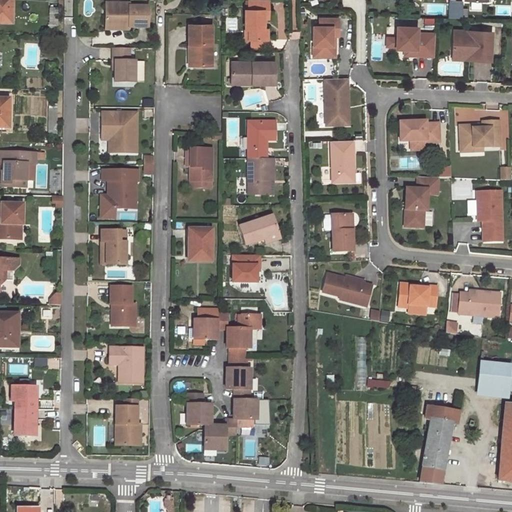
[(0,0),(0,20),(11,21),(11,0),(0,0)]
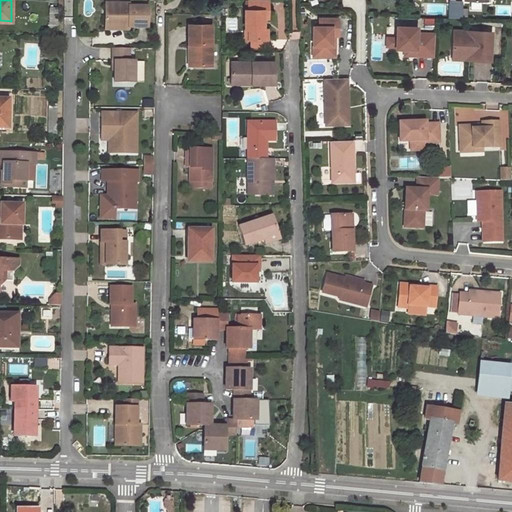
[(262,18),(268,18),(268,0),(248,0),(249,10),(247,10),(247,30),(250,30),(250,39),(268,39),(268,29),(262,29),(262,18)]
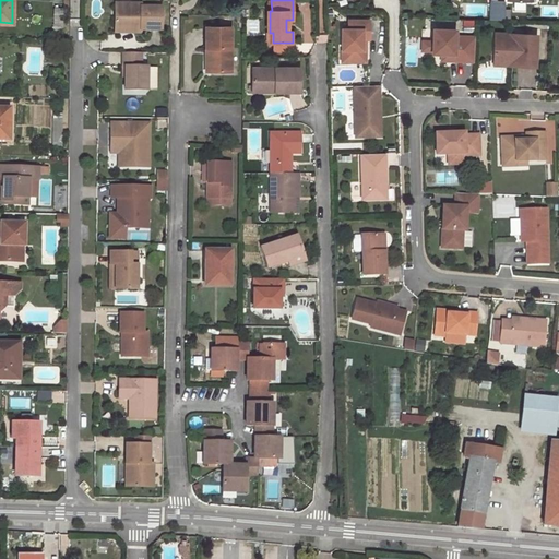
[(490,2),(489,14),(503,14),(504,3),(490,2)]
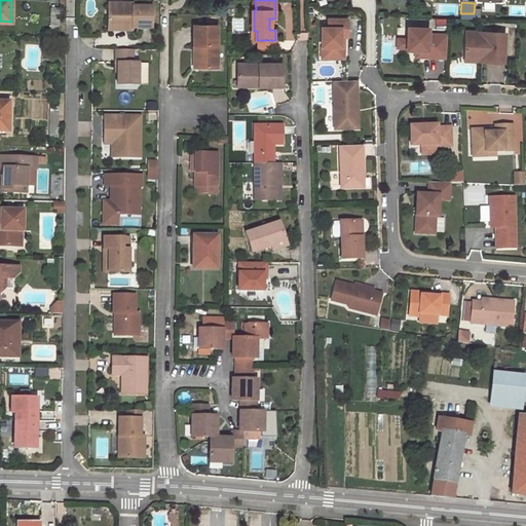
[(124,8),(109,8),(108,26),(133,26),(133,28),(152,29),(152,7),(133,6),(133,4),(124,3),(124,8)]
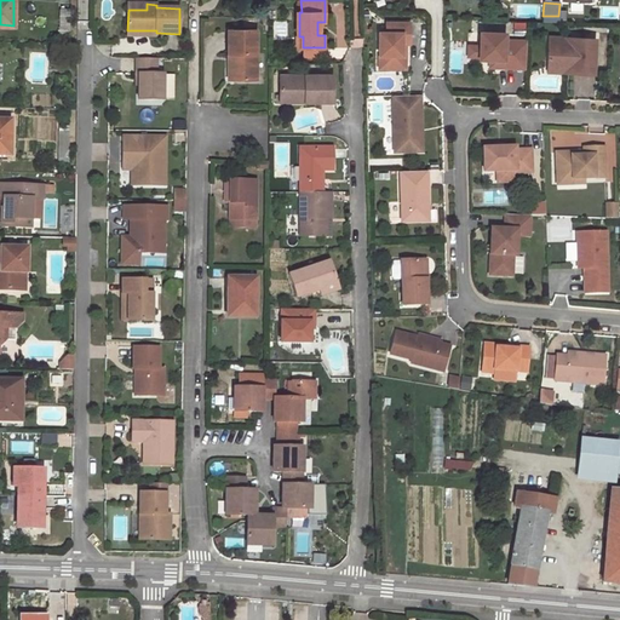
[(517,7),(517,17),(529,17),(528,6),(517,7)]
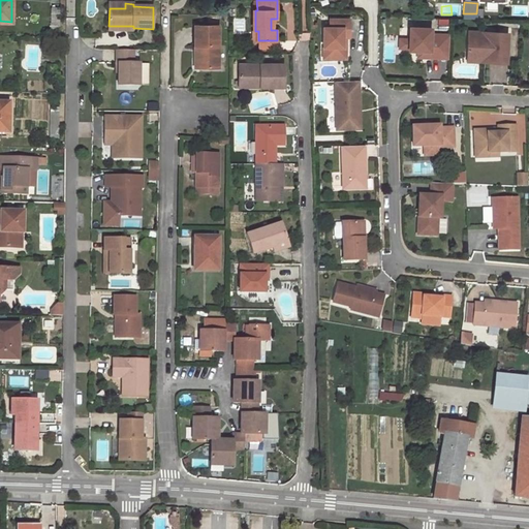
[(60,8),(52,8),(52,38),(60,38),(60,8)]
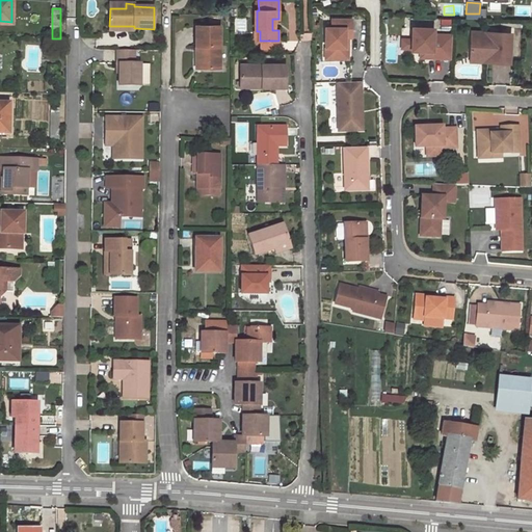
[(351,19),(330,19),(330,27),(325,27),(324,58),(342,59),(342,49),(347,49),(347,37),(351,37),(351,19)]
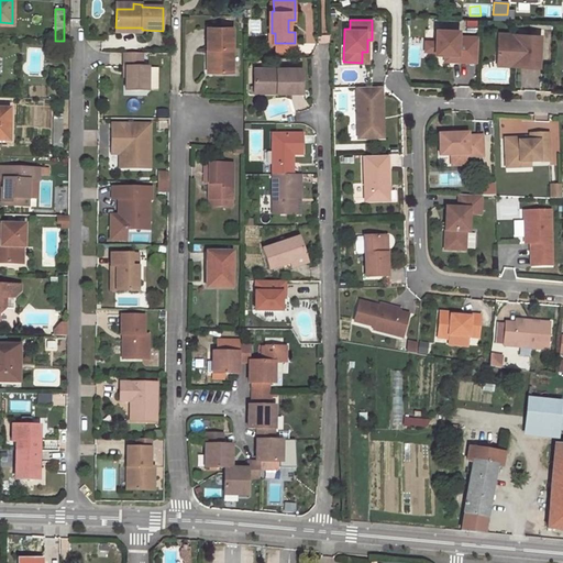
[(233,26),(208,26),(208,50),(212,50),(212,70),(233,70),(233,26)]
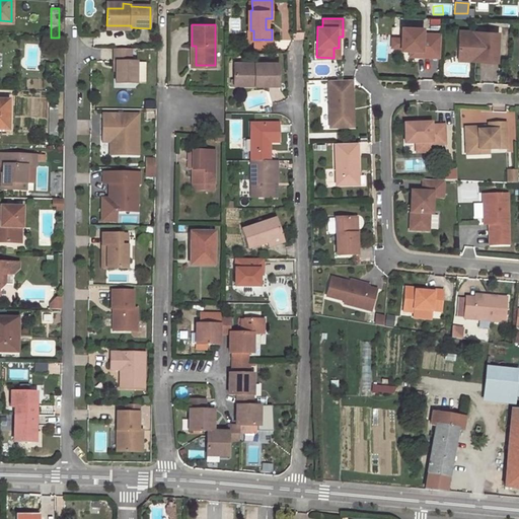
[(423,27),(402,27),(401,49),(410,50),(414,50),(414,56),(432,57),(433,33),(423,33),(423,27)]
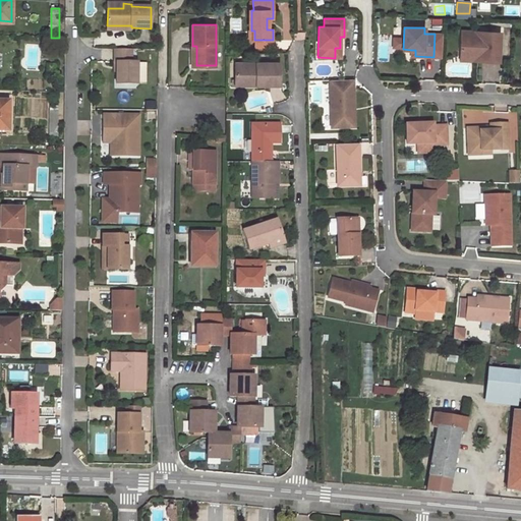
[(501,33),(471,31),(471,36),(461,36),(460,54),(480,55),(480,61),(499,62),(501,33)]
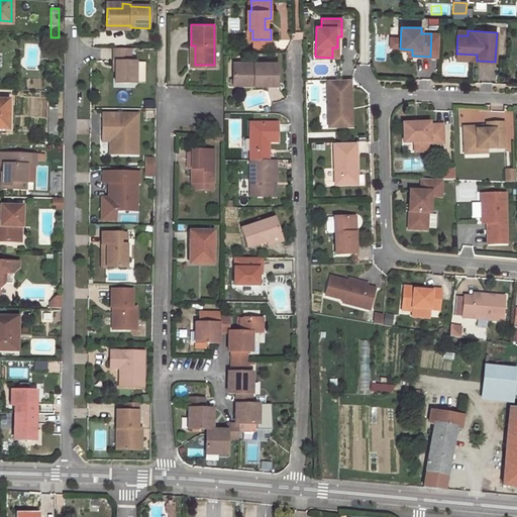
[(439,34),(431,33),(430,57),(438,57),(439,34)]
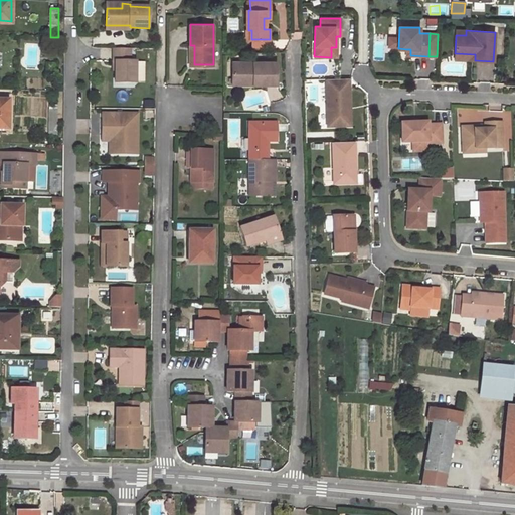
[(130,48),(113,48),(113,61),(115,61),(115,82),(135,82),(136,61),(130,61),(130,48)]
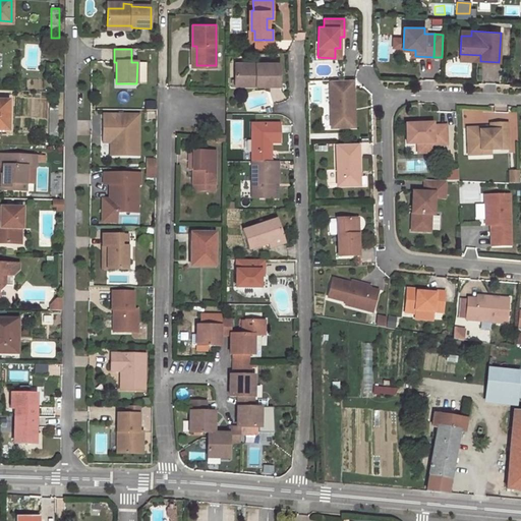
[(237,64),(237,82),(254,81),(254,85),(280,85),(280,64),(237,64)]
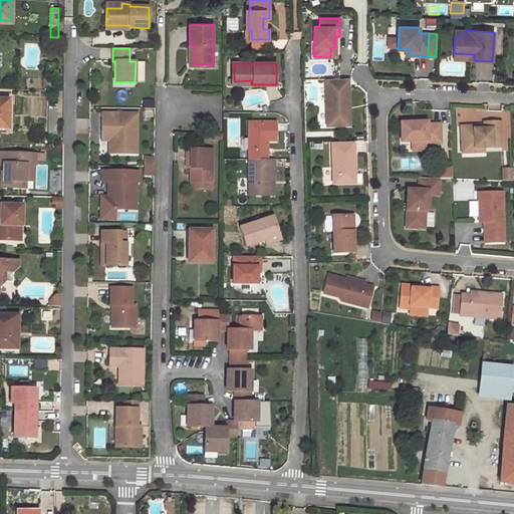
[(347,78),(324,78),(326,125),(344,124),(344,106),(348,106),(347,78)]
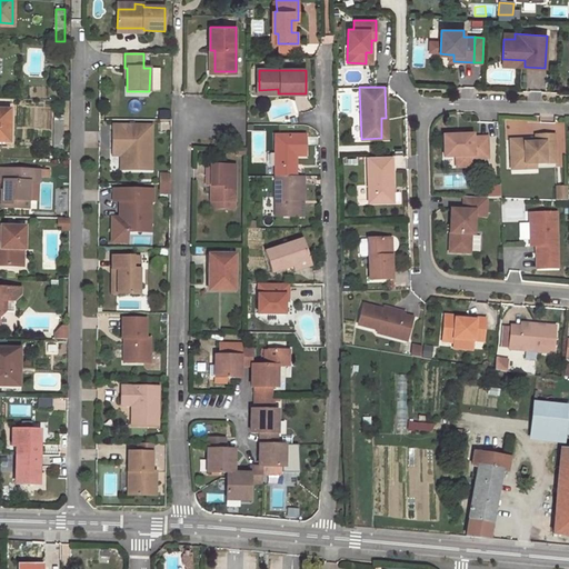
[(0,110),(0,140),(9,141),(9,110),(0,110)]
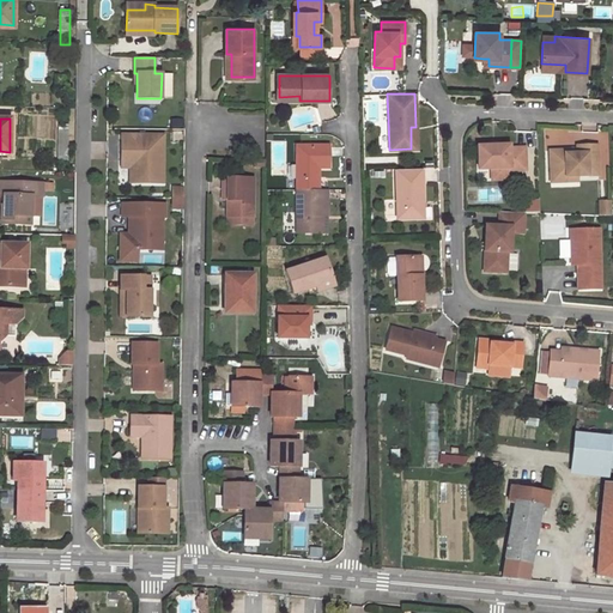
[(58,129),(58,161),(68,161),(68,129),(58,129)]
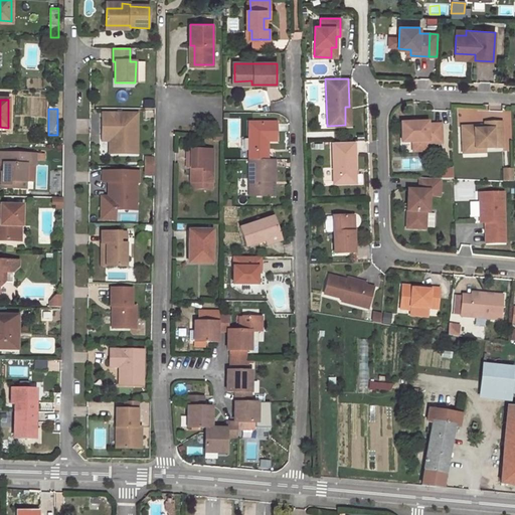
[(137,114),(102,113),(101,134),(109,134),(109,154),(129,154),(129,131),(137,132),(137,114)]
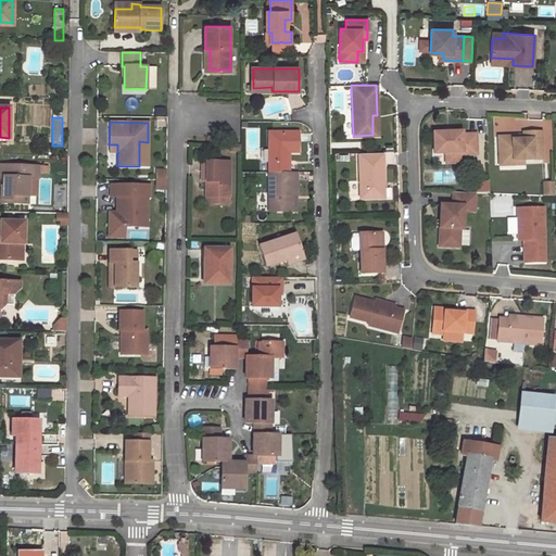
[(523,136),(497,137),(498,161),(523,160),(542,159),(541,131),(522,133),(523,136)]
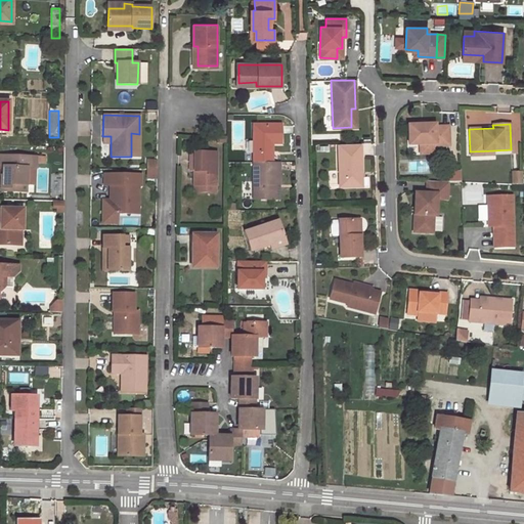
[(281,126),(254,126),(254,164),(273,164),(273,149),(269,149),(269,143),(273,144),(282,144),(281,126)]
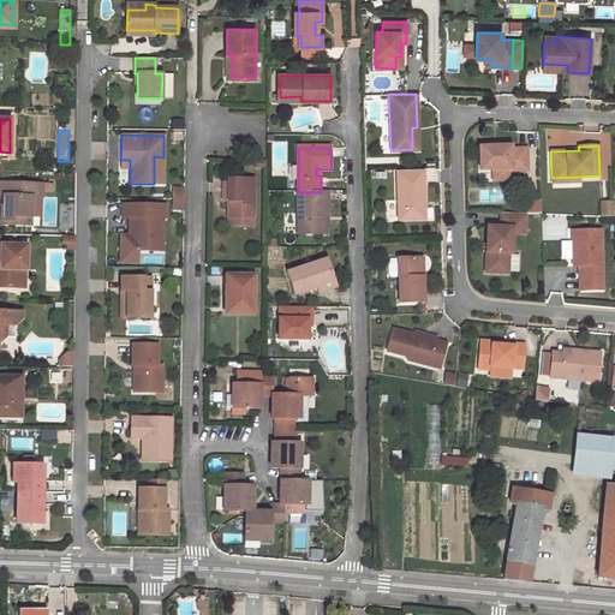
[(511,149),(481,148),(479,172),(511,173),(511,175),(527,175),(529,153),(511,153),(511,149)]
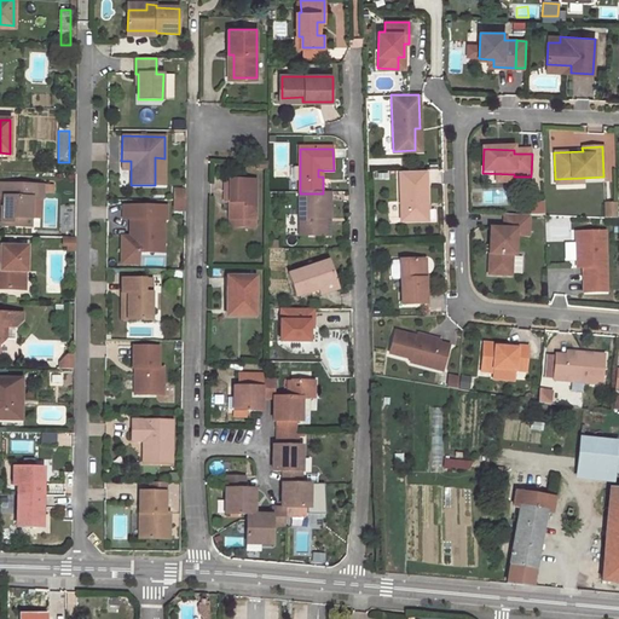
[(426,169),(399,171),(400,220),(428,219),(426,169)]
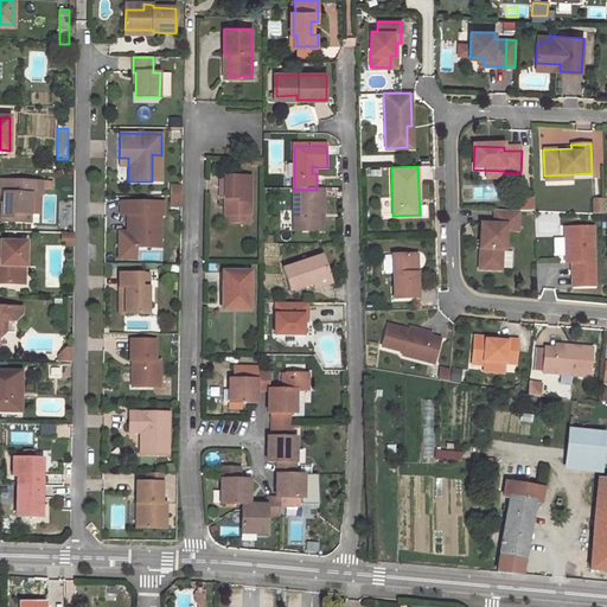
[(231,198),(230,215),(250,215),(251,177),(225,177),(225,198),(231,198)]
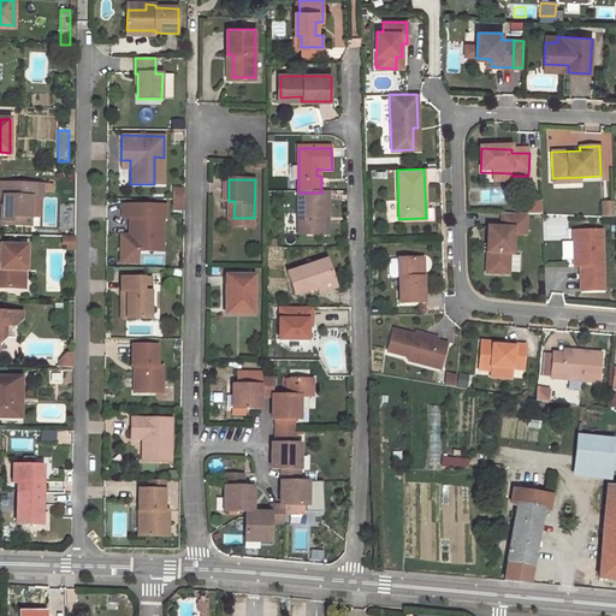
[(0,197),(4,199),(4,207),(0,207),(0,219),(13,220),(13,217),(31,218),(33,197),(42,197),(42,191),(48,191),(48,184),(0,182),(0,197)]
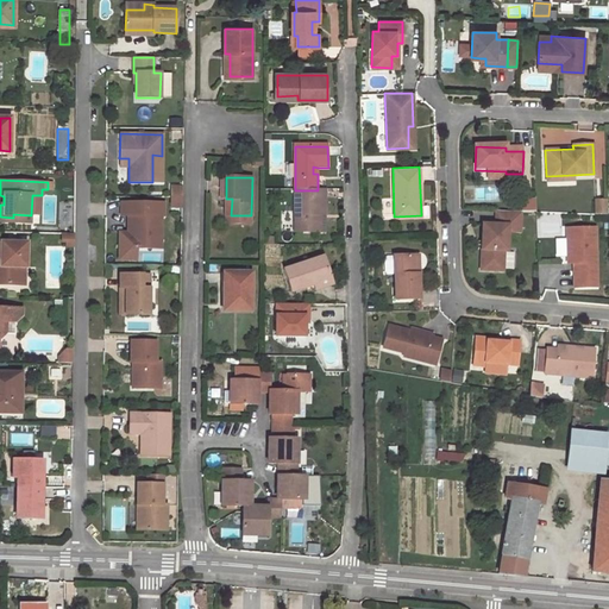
[(181,208),(182,187),(170,186),(170,208),(181,208)]
